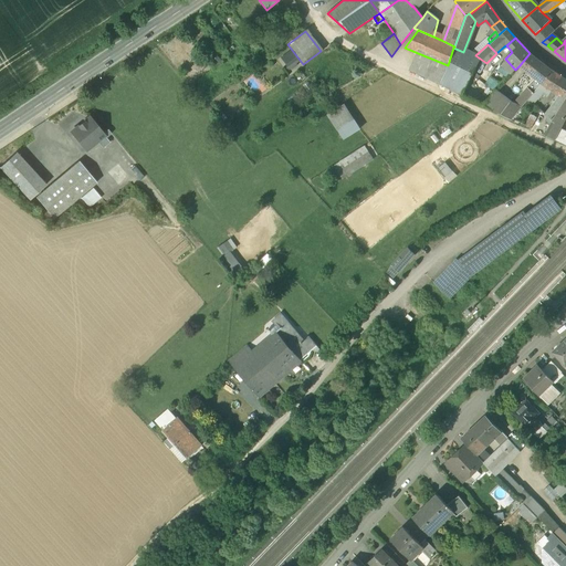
[(463,52),(453,48),(448,64),(471,76),(480,61),(471,56),(463,52)]
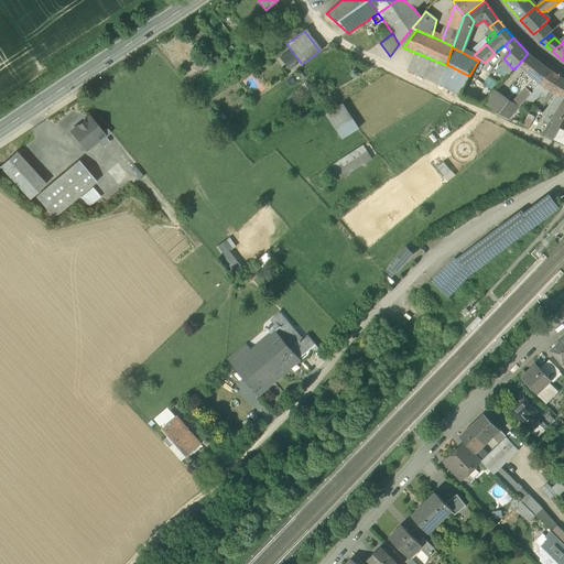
[(446,65),(416,53),(408,71),(438,85),(446,65)]
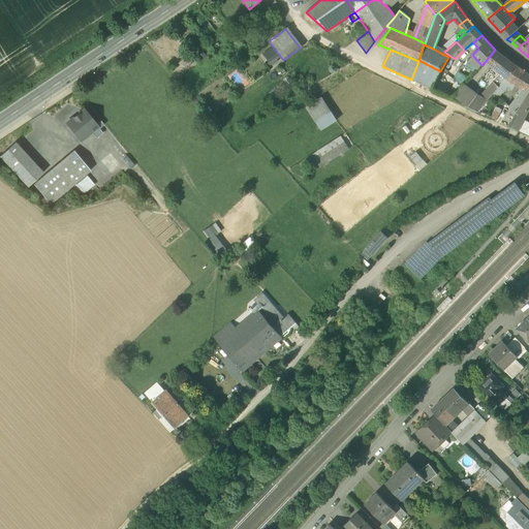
[(517,66),(495,50),(486,61),(492,65),(497,71),(500,73),(506,79),(517,66)]
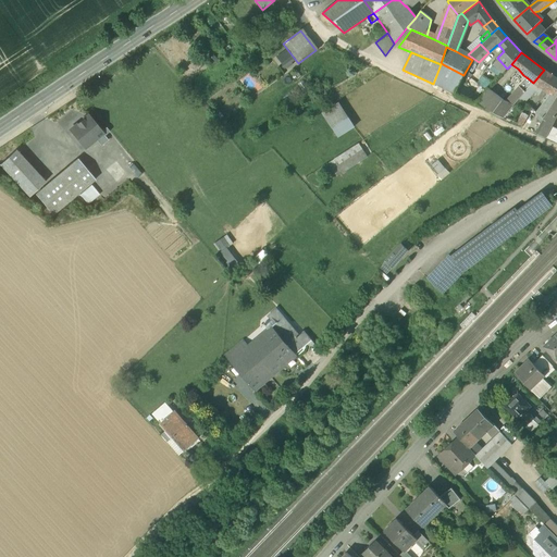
[(463,75),(441,63),(441,64),(433,84),(454,94),(463,75)]
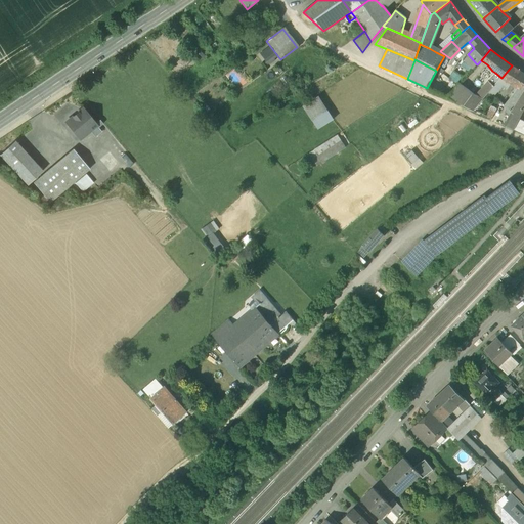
[(501,78),(501,79),(511,84),(520,71),(512,66),(501,78)]
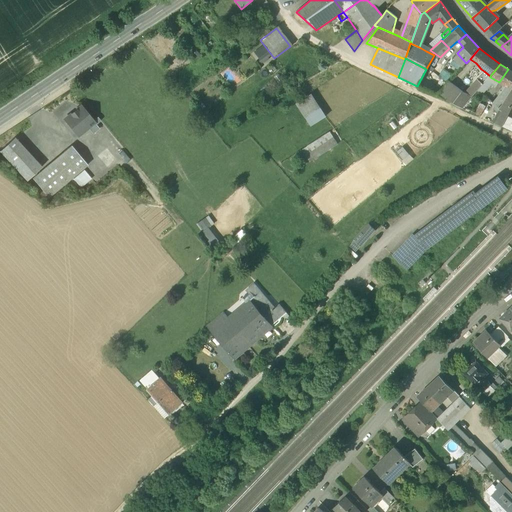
[(484,71),(477,80),(483,85),(490,77),(490,76),(484,71)]
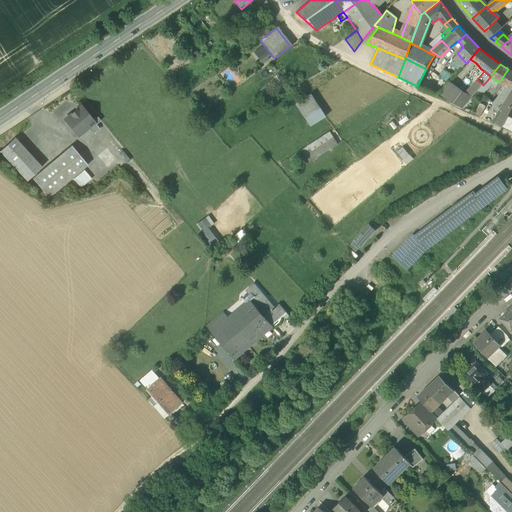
[(511,71),(511,72),(503,85),(511,89),(511,71)]
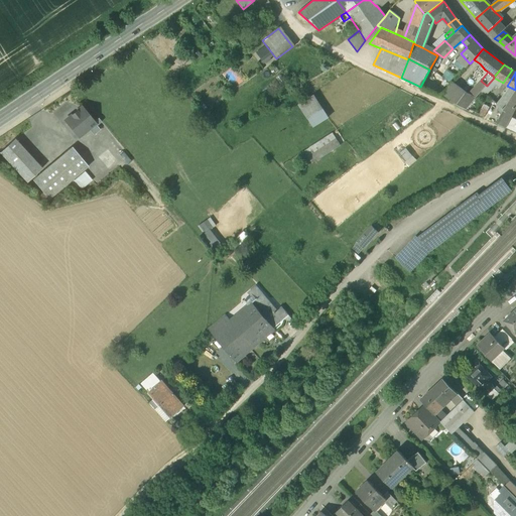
[(481,81),(477,85),(479,87),(471,96),(475,100),(487,86),(481,81)]
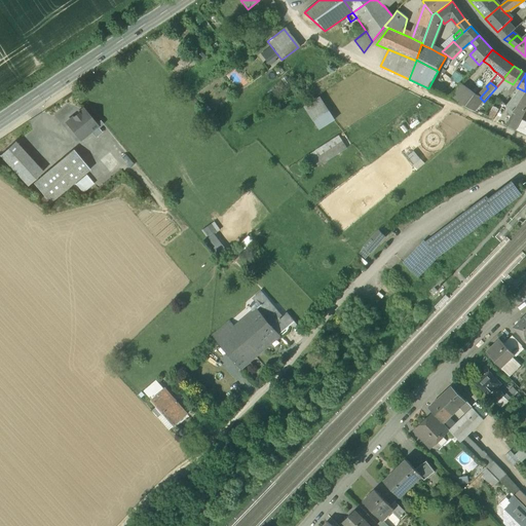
[(525,106),(525,91),(514,113),(521,117),(525,106)]
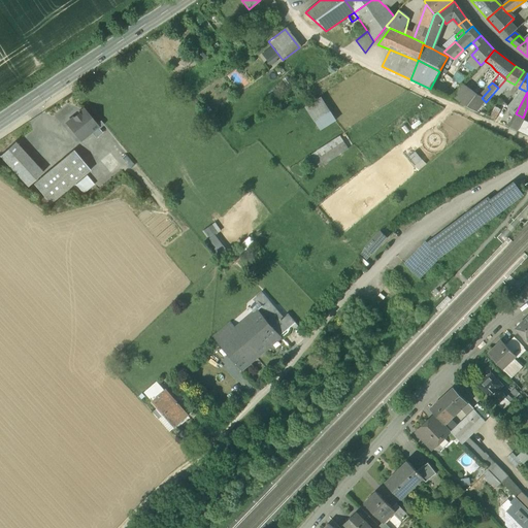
[(480,100),(474,98),(467,107),(477,111),(486,102),(482,98),(480,100)]
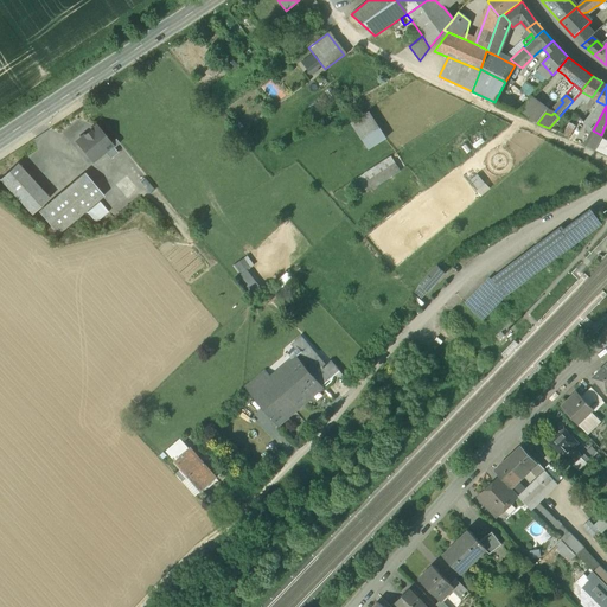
[(369,114),(352,125),(369,149),(385,139),(369,114)]
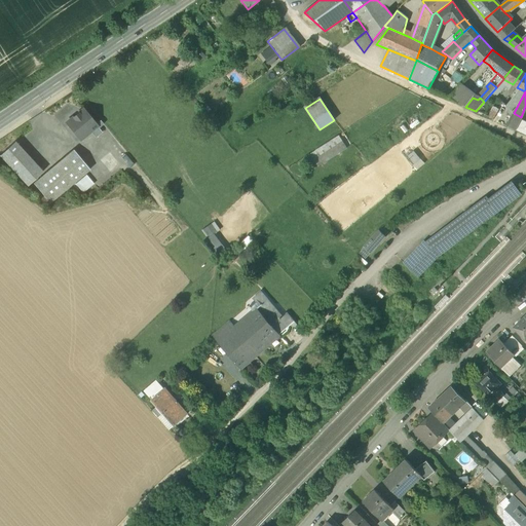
[(85,110),(68,123),(82,141),(91,133),(99,126),(97,125),(85,110)]
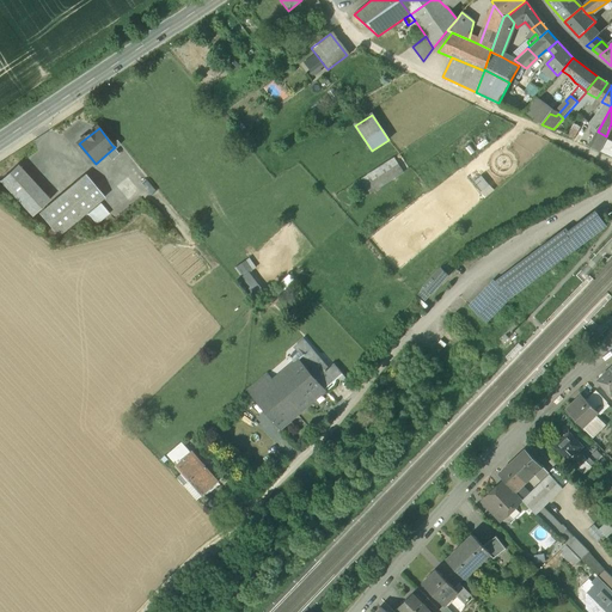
[(606,136),(598,132),(589,144),(600,151),(606,136)]
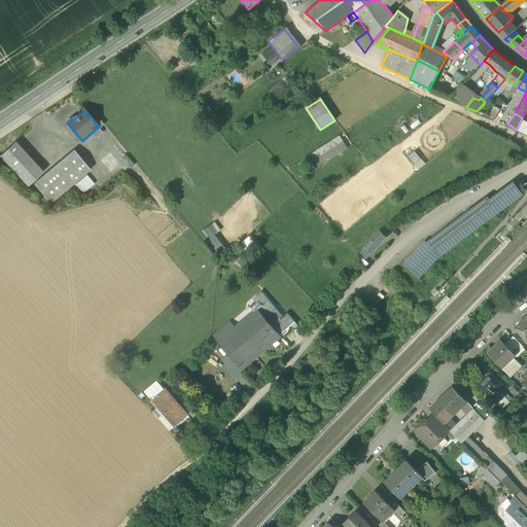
[(99,127),(92,133),(96,139),(103,133),(100,129),(104,125),(101,121),(97,126),(99,127)]
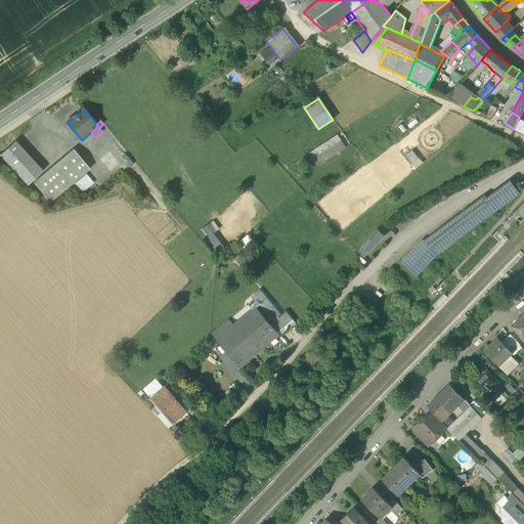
[(310,153),(315,161),(341,143),(336,136),(310,153)]
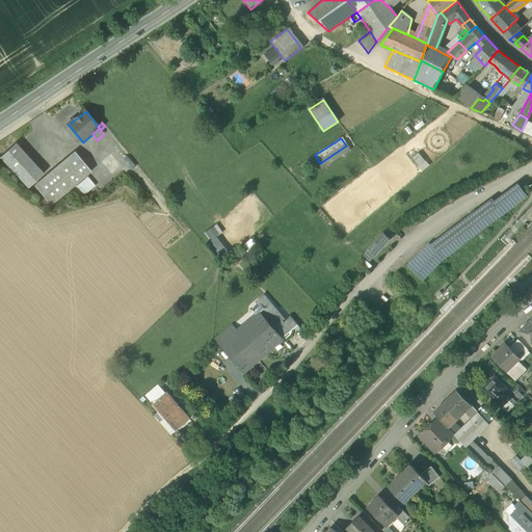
[(44,175),(16,143),(0,157),(0,158),(28,189),(44,175)]
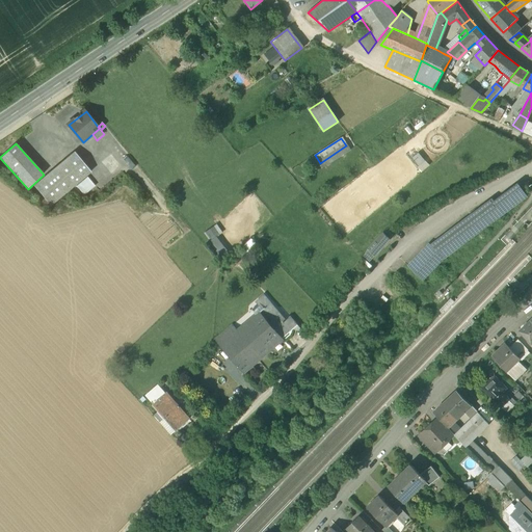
[(75,152),(34,186),(51,206),(91,171),(75,152)]
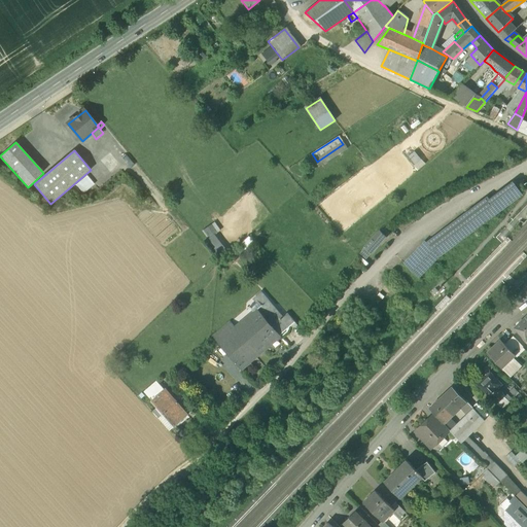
[(515,184),(491,202),(498,211),(522,194),(515,184)]
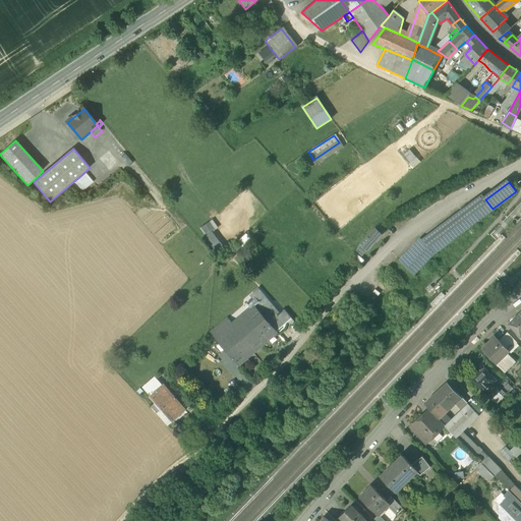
[(481,194),(458,213),(469,227),(493,209),(485,199),(481,194)]
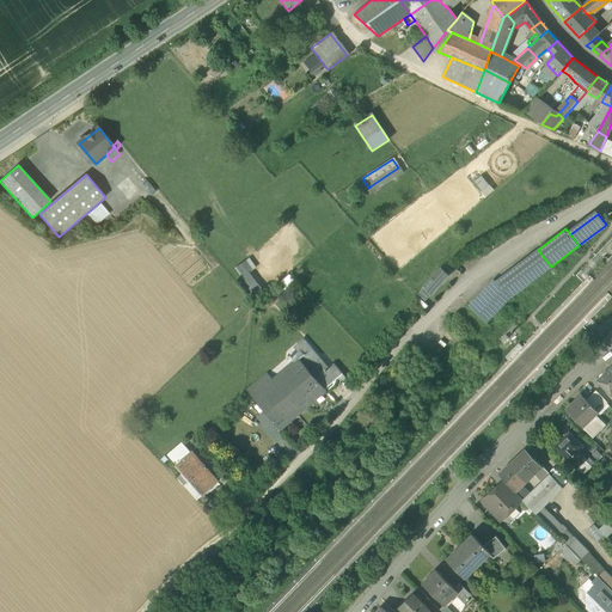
[(538,250),(495,282),(471,307),(487,323),(510,298),(551,267),(538,250)]
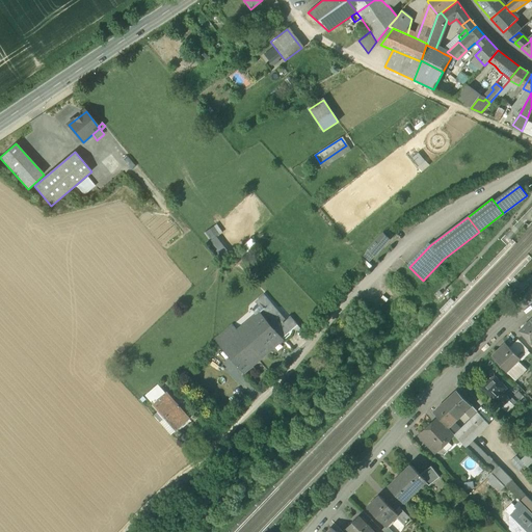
[(218,236),(224,232),(218,223),(205,234),(219,254),(228,248),(218,236)]
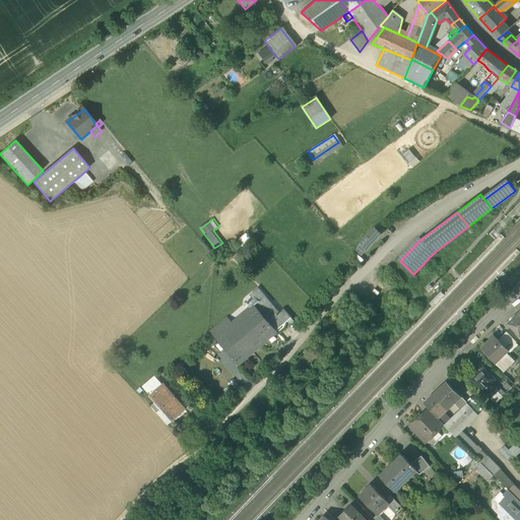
[(374,228),(359,244),(360,245),(366,251),(381,234),(374,228)]
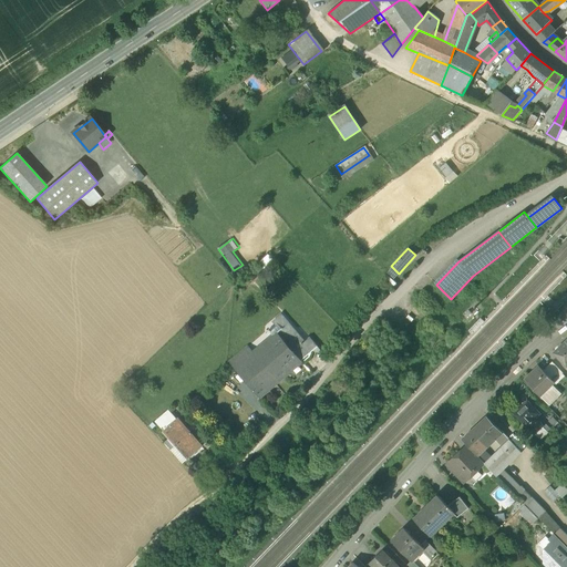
[(392,267),(387,272),(393,279),(399,274),(392,267)]
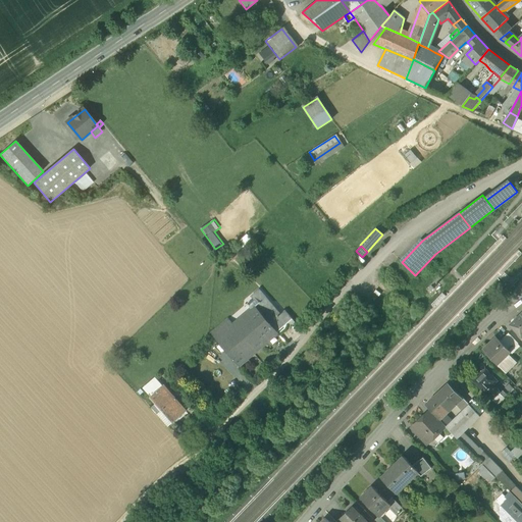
[(446,296),(442,293),(431,305),(434,308),(446,296)]
